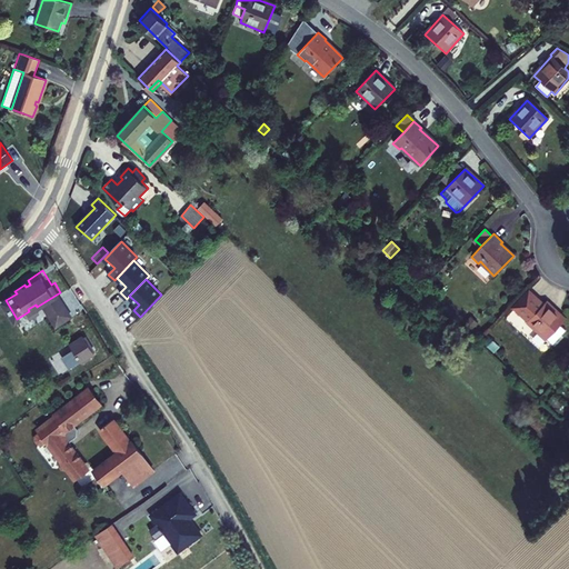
[(529,290),(512,308),(527,321),(543,303),(529,290)]
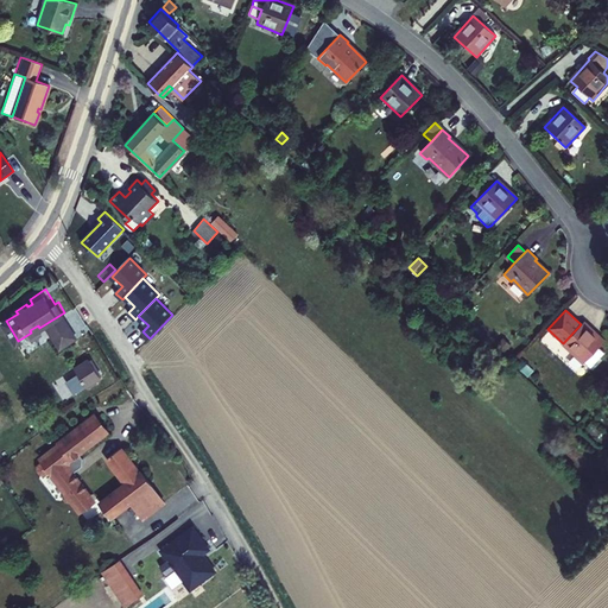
[(78,334),(64,312),(49,322),(63,343),(78,334)]
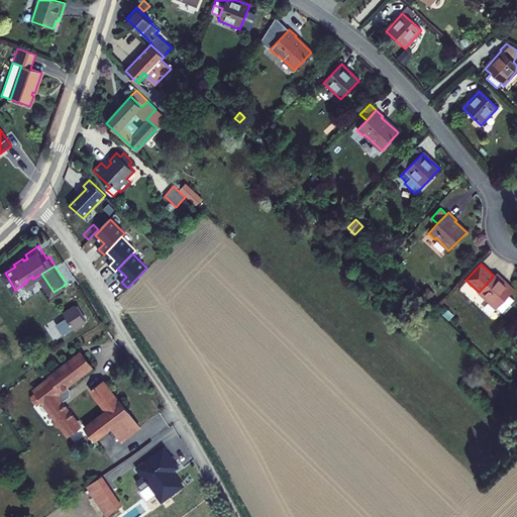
[(508,296),(513,291),(496,274),(494,276),(479,292),(496,309),(497,308),(502,313),(514,300),(508,296)]
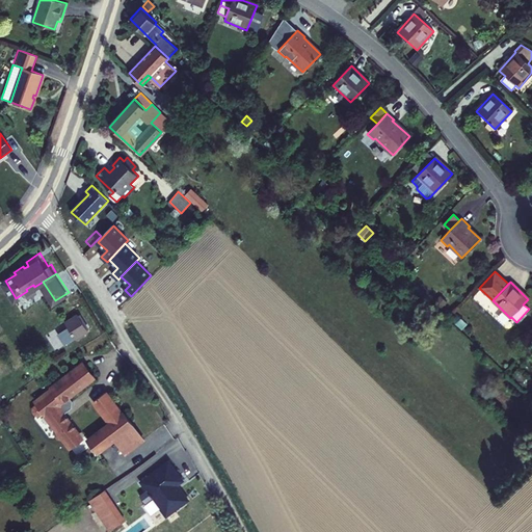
[(422,328),(431,318),(426,313),(416,323),(422,328)]
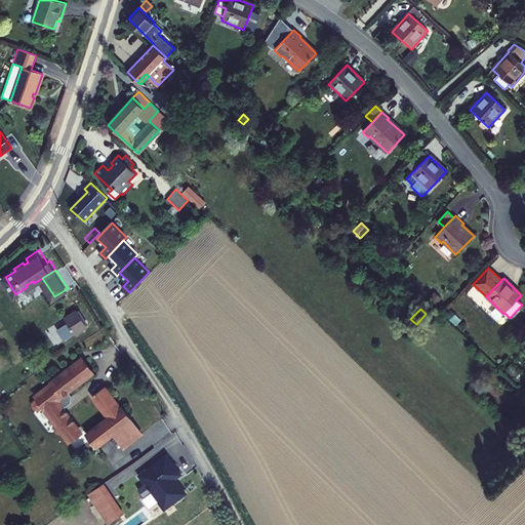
[(76,310),(64,318),(74,335),(87,328),(76,310)]
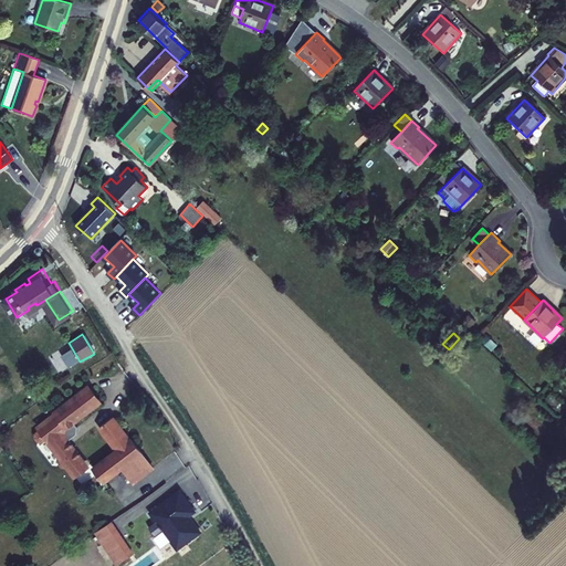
[(88,411),(101,401),(90,386),(54,412),(55,413),(42,422),(44,425),(40,428),(39,432),(41,436),(44,437),(50,435),(64,457),(61,458),(60,461),(62,464),(65,464),(67,463),(75,474),(88,467),(71,439),(77,435),(79,427),(74,422),(88,411)]
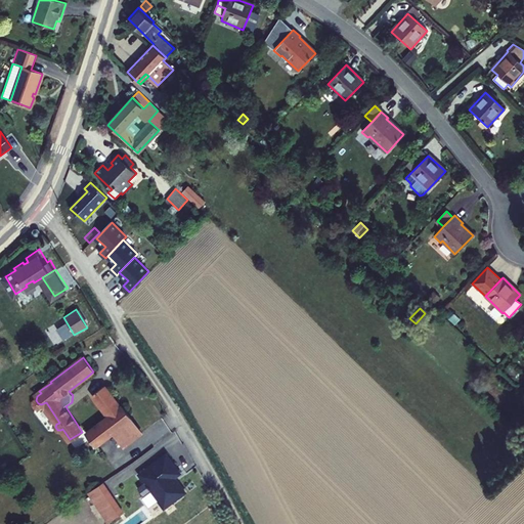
[(122,406),(121,407),(104,387),(93,396),(108,417),(87,433),(95,445),(112,433),(130,420),(131,419),(122,406)]
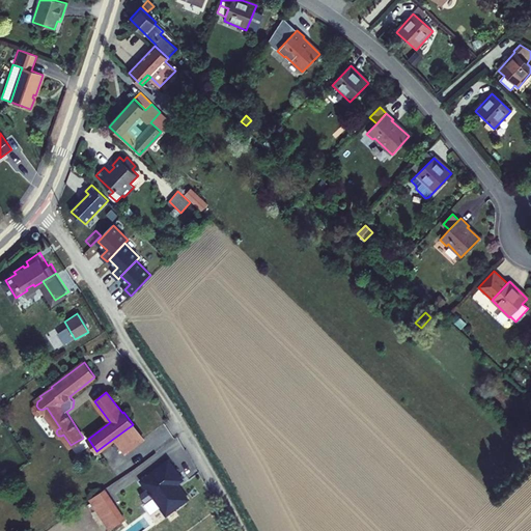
[(123,453),(142,440),(132,425),(113,439),(123,453)]
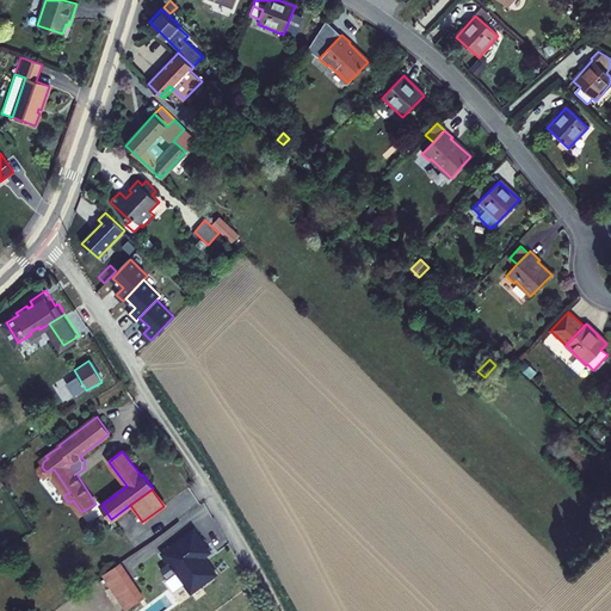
[(185,537),(153,560),(181,600),(207,582),(197,568),(195,569),(192,566),(201,560),(185,537)]
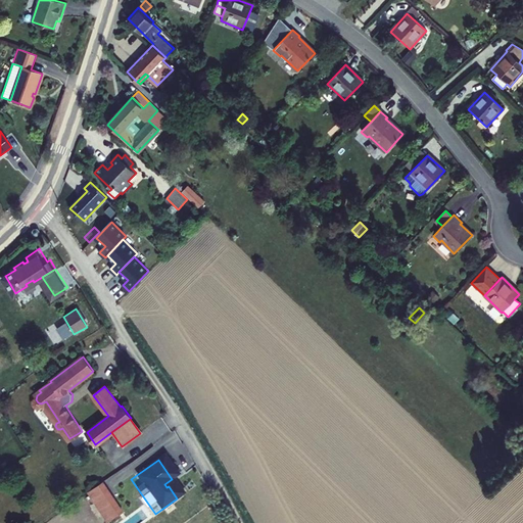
[(101,480),(91,487),(110,517),(122,510),(125,507),(105,478),(101,481),(101,480)]
